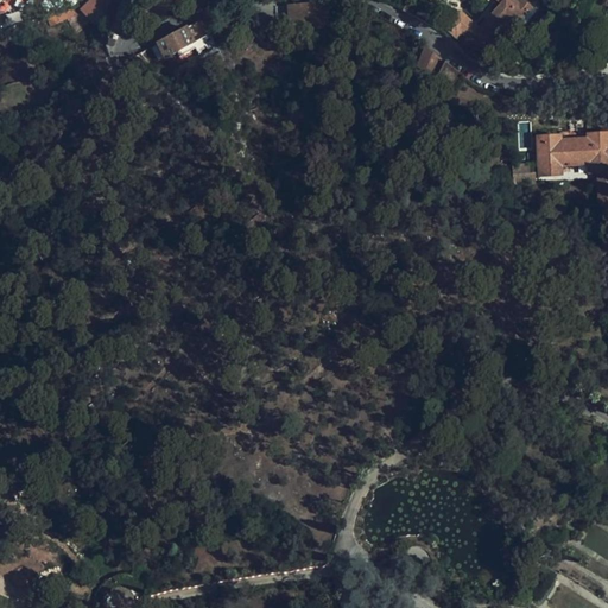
[(90,0),(77,13),(90,23),(102,12),(108,0),(90,0)]
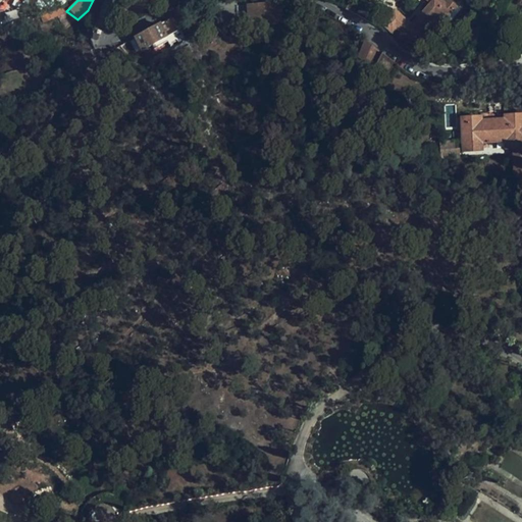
[(279,25),(279,0),(269,0),(269,3),(245,5),(246,21),(263,20),(263,25),(279,25)]
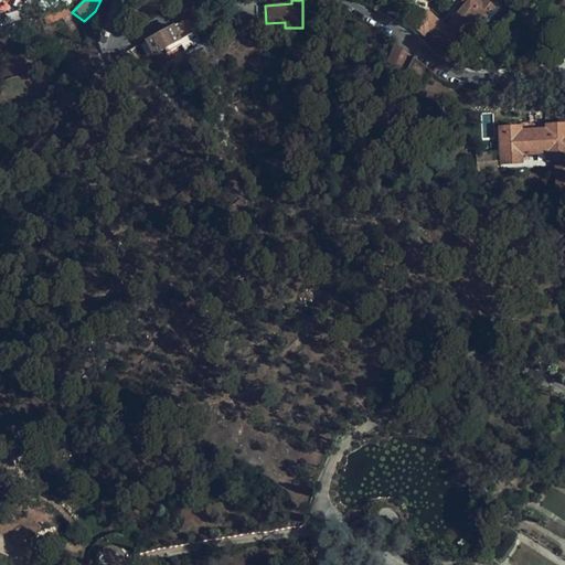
[(480,25),(481,24),(494,8),(484,0),(482,3),(477,0),(472,0),(466,10),(464,8),(445,30),(426,14),(414,29),(425,38),(429,33),(446,48),(458,32),(465,38),(477,24),(480,25)]
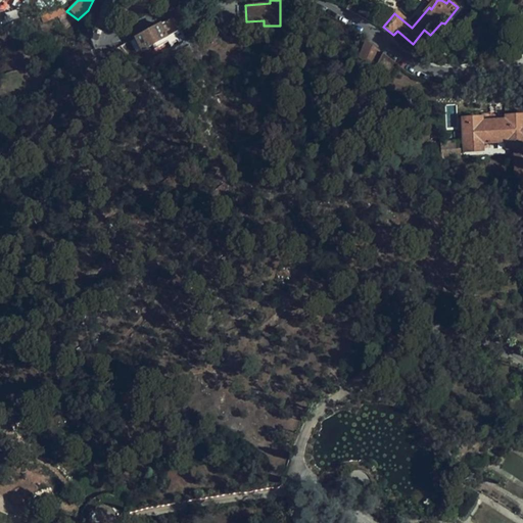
[(492,0),(482,0),(479,11),(490,13),(492,0)]
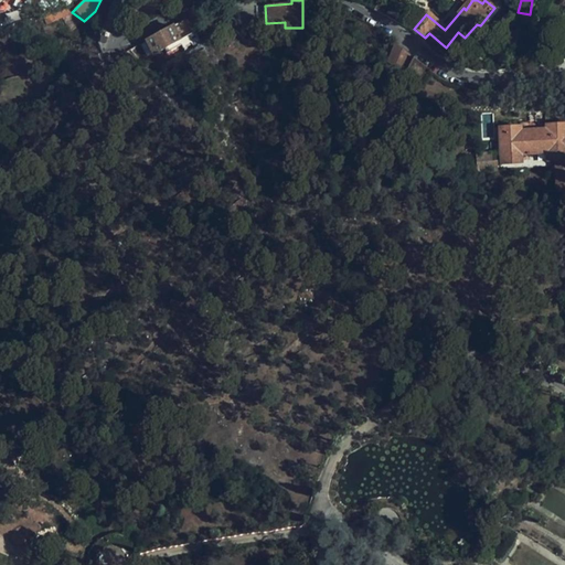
[(373,10),(382,14),(385,7),(377,2),(373,10)]
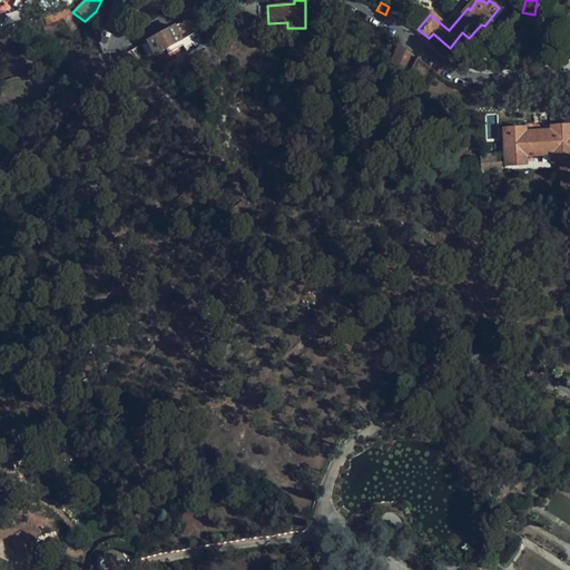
[(499,8),(485,25),(490,25),(495,21),(502,12),(499,8)]
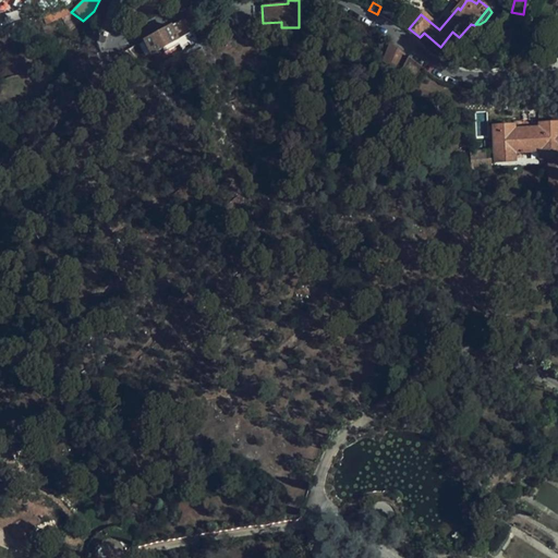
[(47,24),(61,16),(59,10),(40,20),(41,22),(47,24)]
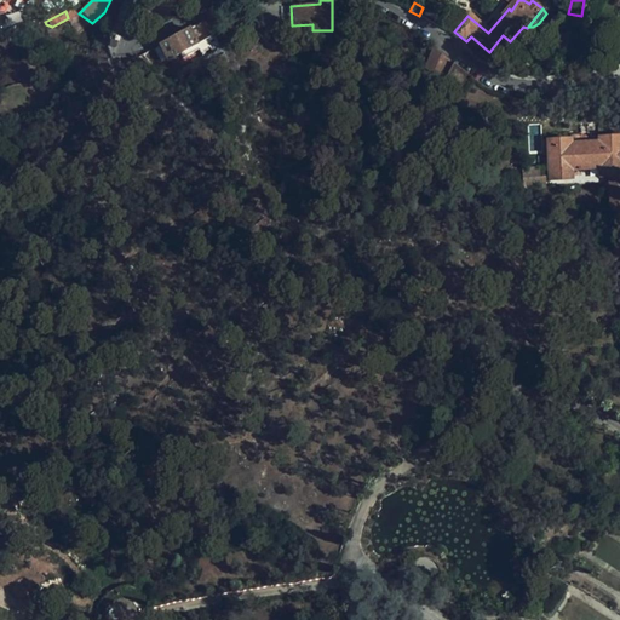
[(188,30),(155,49),(162,61),(166,59),(167,61),(181,55),(196,45),(188,30)]
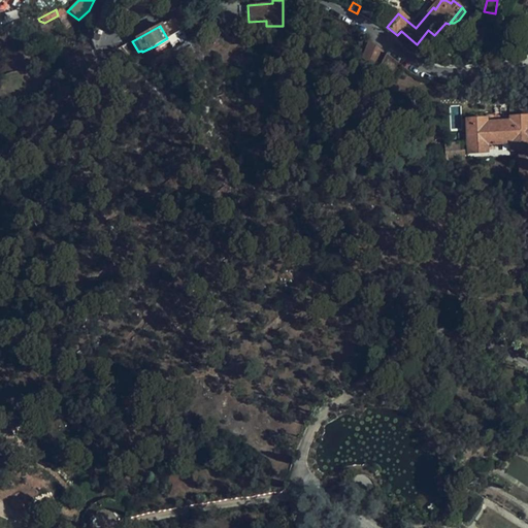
[(167,38),(154,46),(155,50),(169,42),(167,38)]
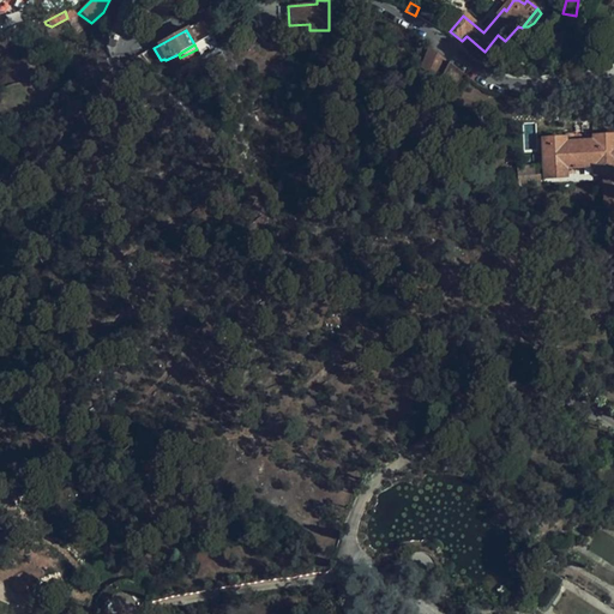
[(445,62),(429,50),(421,70),(435,80),(445,62)]
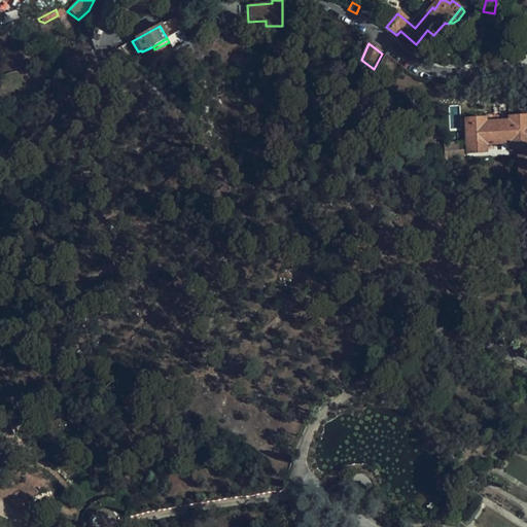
[(451,127),(461,127),(460,106),(451,106),(451,127)]
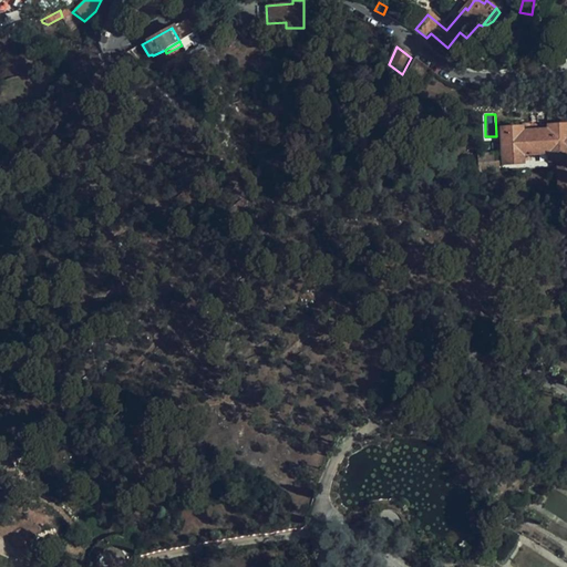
[(522,131),(522,127),(501,129),(502,165),(557,162),(558,196),(566,195),(566,125),(547,126),(547,130),(522,131)]
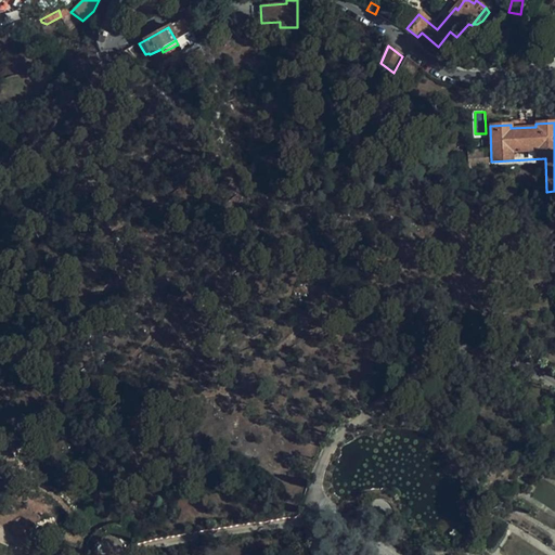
[(485,154),(470,155),(470,168),(491,167),(490,158),(486,158),(485,154)]
